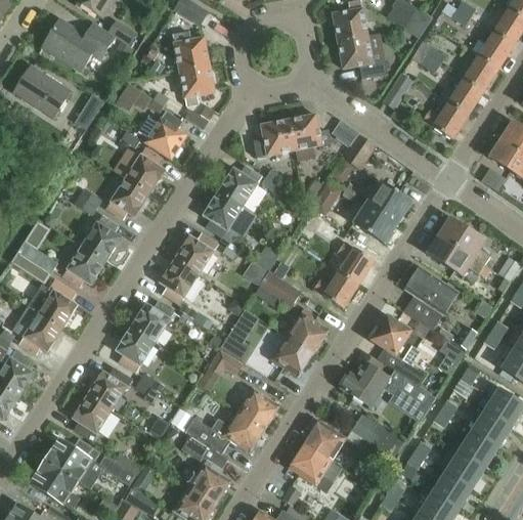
[(0,18),(9,4),(3,0),(0,0),(0,18)]
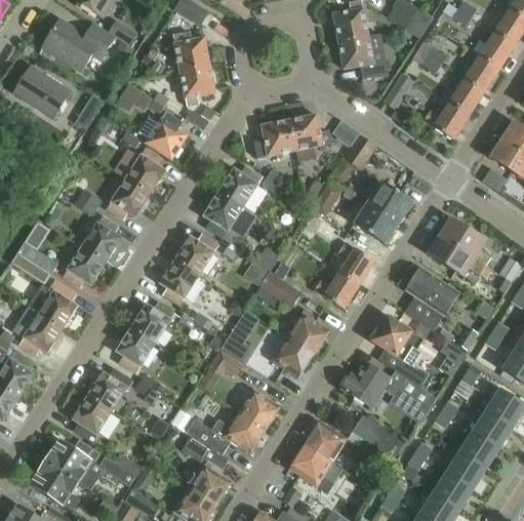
[(74,0),(101,16),(111,0),(74,0)]
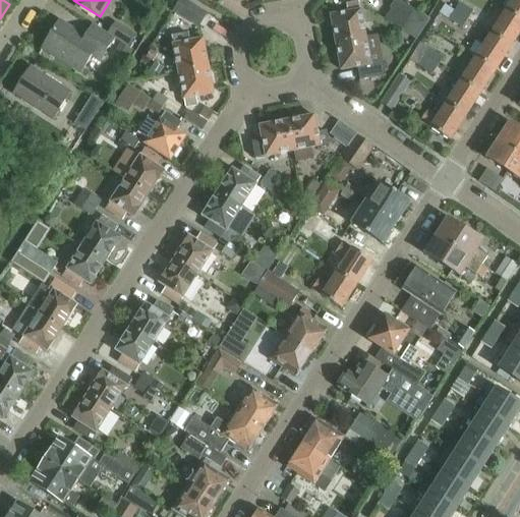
[(196,23),(204,12),(184,0),(180,0),(174,9),(196,23)]
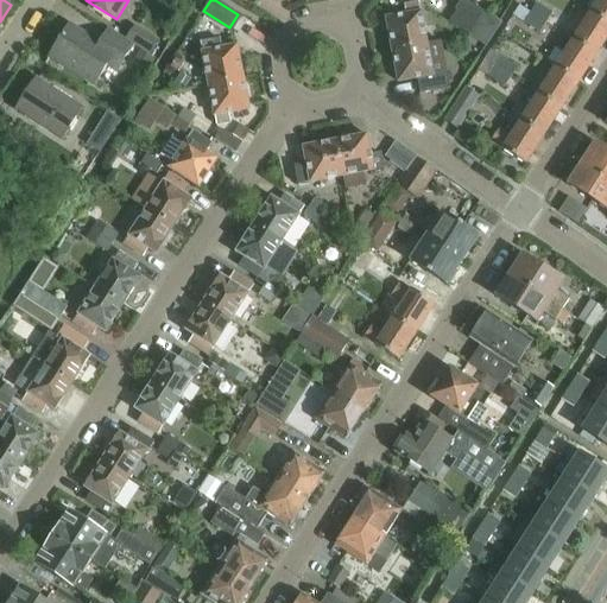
[(425,42),(418,0),(413,0),(403,2),(405,11),(385,14),(391,48),(425,42)]
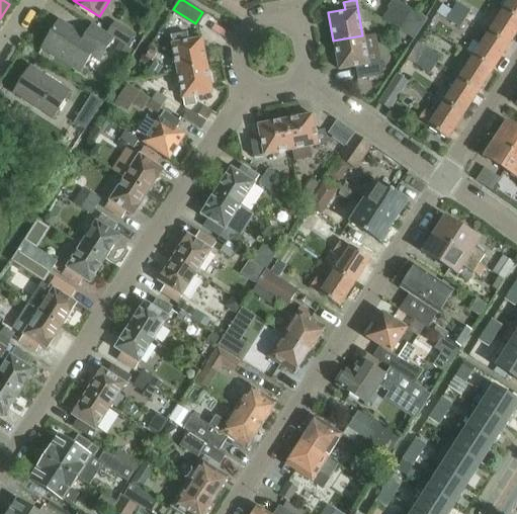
[(412,6),(402,0),(391,0),(388,4),(389,5),(406,15),(412,6)]
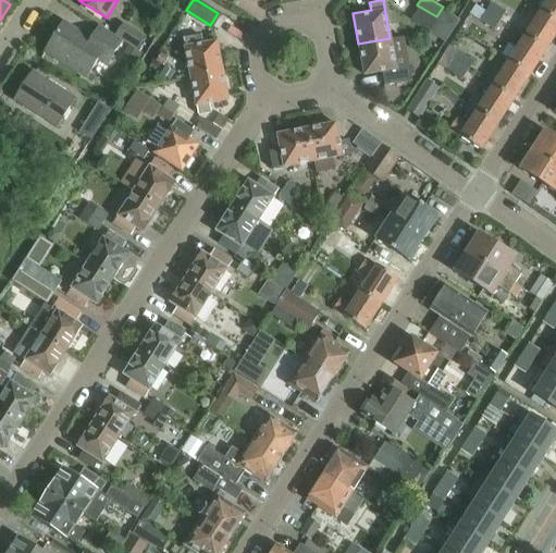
[(498,19),(504,11),(490,0),(484,9),(498,19)]
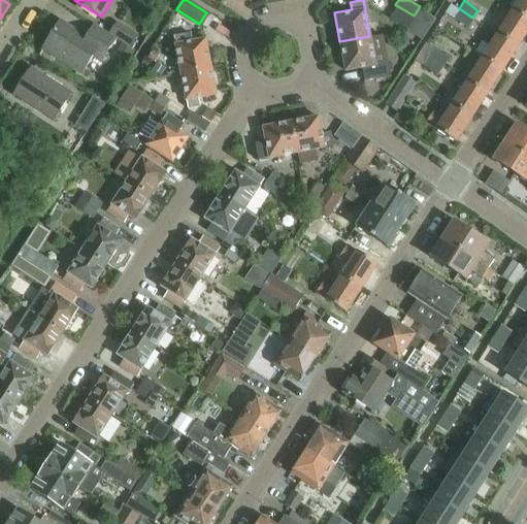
[(519,0),(513,9),(526,18),(526,0),(519,0)]
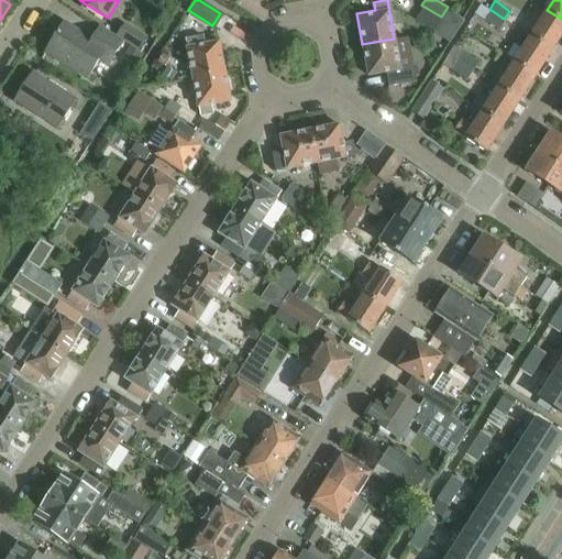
[(489,9),(480,3),(474,12),(498,28),(504,19),(489,9)]
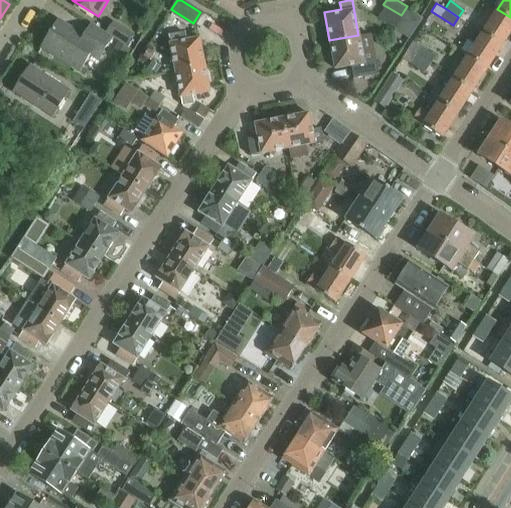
[(401,15),(384,5),(378,15),(395,25),(401,15)]
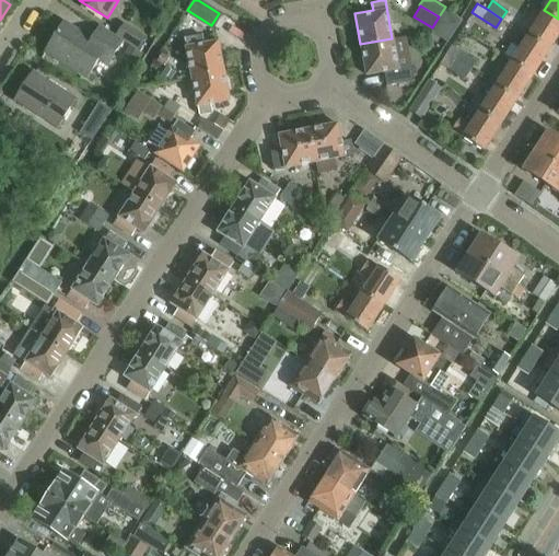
[(456,13),(445,7),(439,16),(432,27),(442,35),(456,13)]
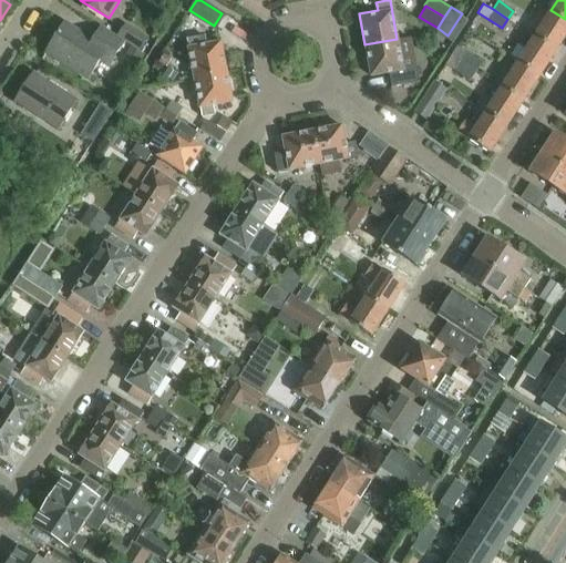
[(565,31),(565,19),(551,10),(534,36),(555,49),(565,31)]
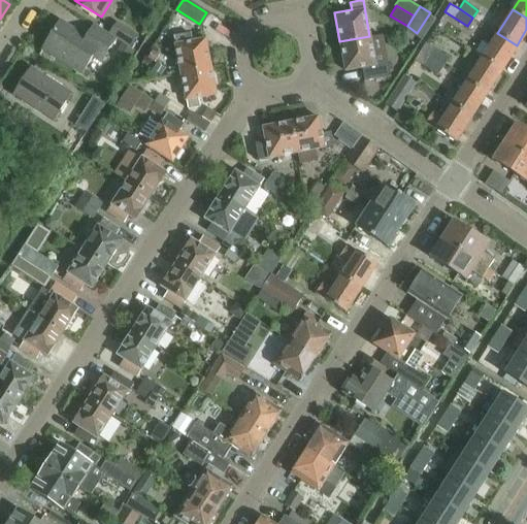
[(113,37),(92,24),(84,36),(59,21),(41,46),(80,71),(91,55),(99,60),(113,37)]
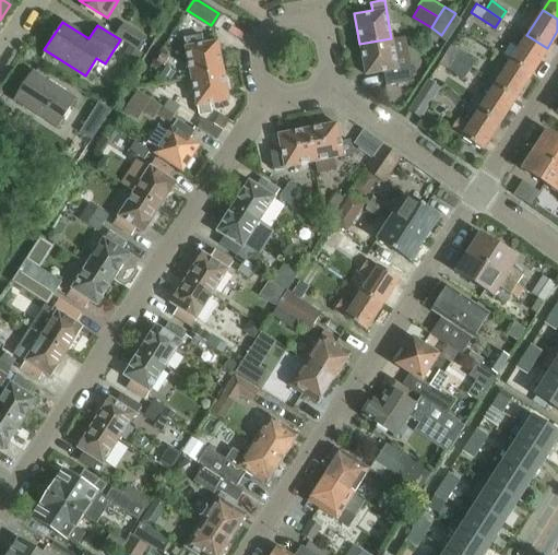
[(143,36),(122,22),(115,34),(137,47),(143,36)]
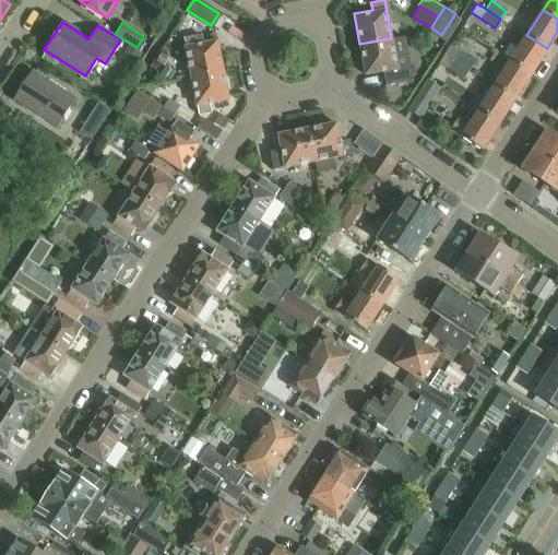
[(182,36),(190,74),(222,69),(216,39),(203,42),(200,28),(193,30),(193,27),(181,30),(182,36)]
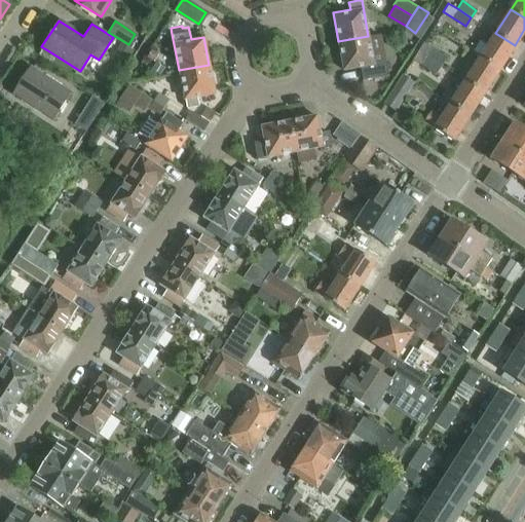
[(495,33),(487,28),(480,38),(488,43),(480,57),(499,69),(515,45),(495,33)]
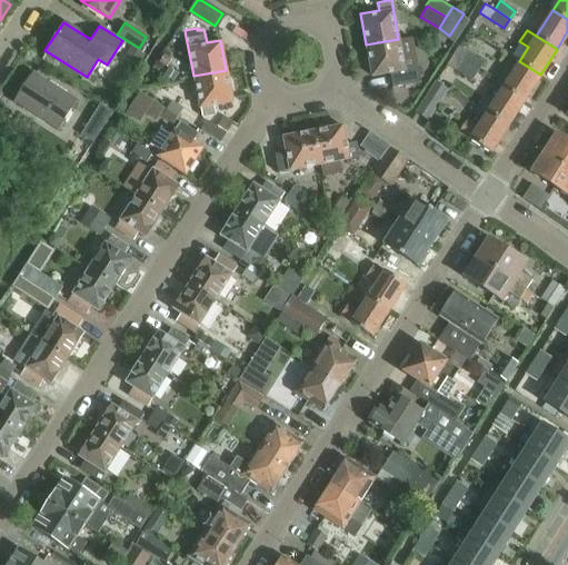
[(366,45),(371,75),(390,71),(392,85),(420,79),(417,63),(404,67),(398,39),(366,45)]
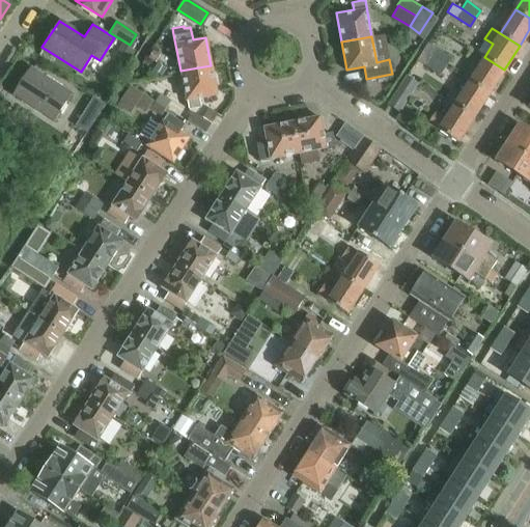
[(122,42),(117,51),(131,60),(137,51),(122,42)]
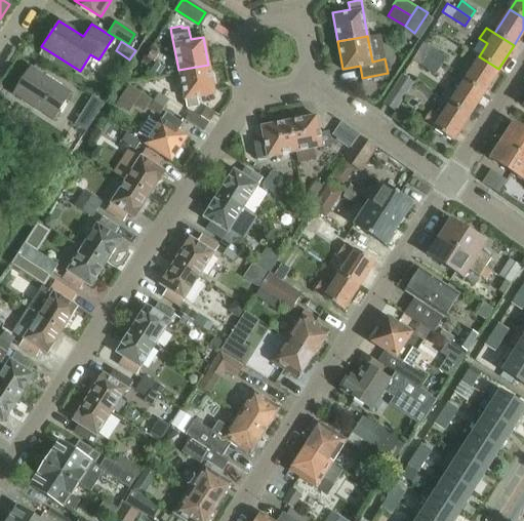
[(445,57),(425,43),(418,51),(439,66),(445,57)]
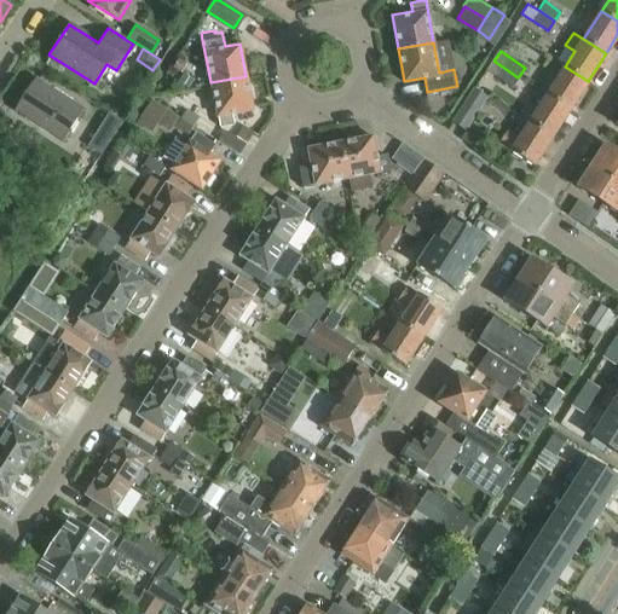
[(518,77),(494,61),(487,70),(512,87),(518,77)]
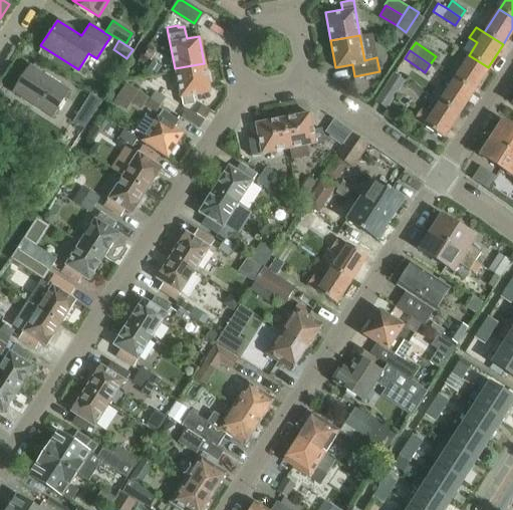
[(488,67),(469,55),(462,65),(455,61),(446,73),(473,90),(488,67)]
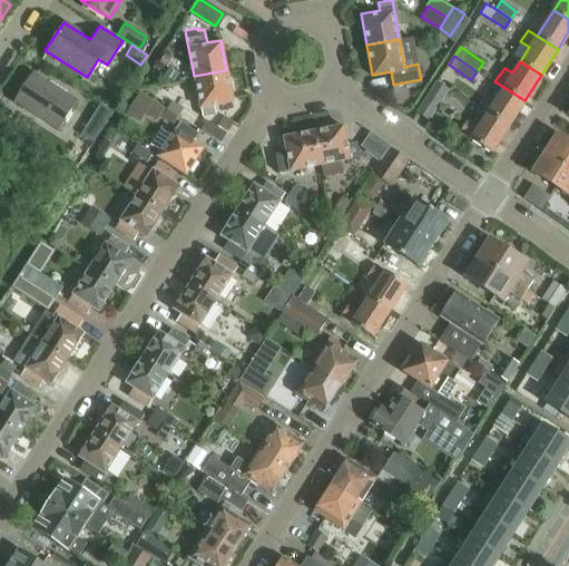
[(232,100),(226,70),(194,76),(202,114),(215,111),(214,104),(232,100)]
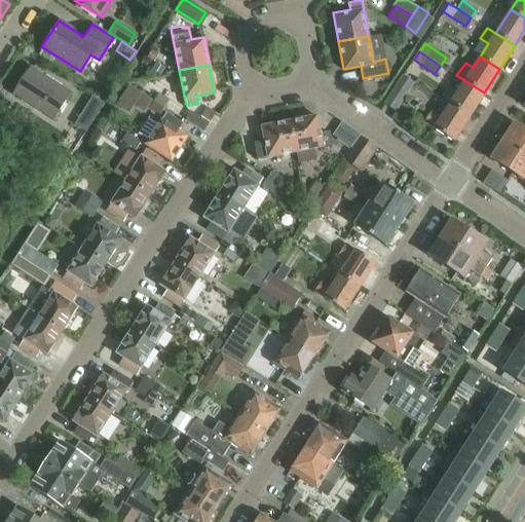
[(71,91),(30,66),(11,94),(52,120),(71,91)]
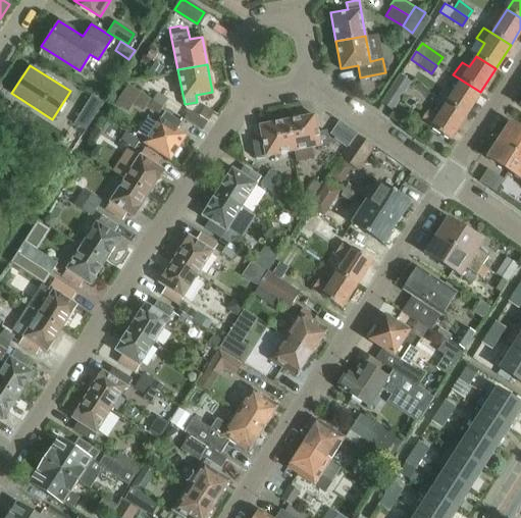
[(383,97),(395,104),(410,80),(400,73),(383,97)]
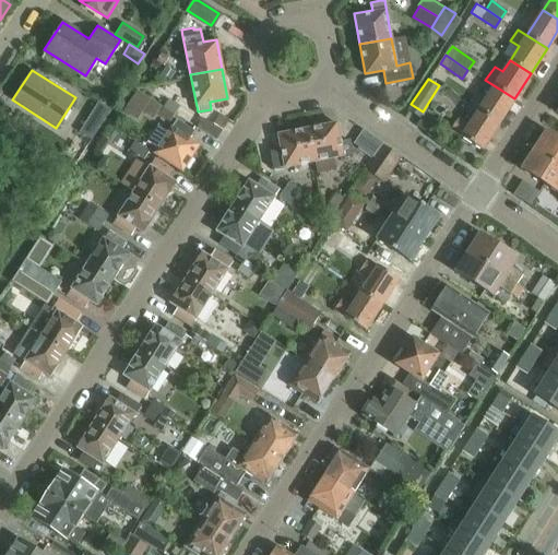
[(514,98),(485,80),(477,93),(486,98),(477,110),(498,124),(514,98)]
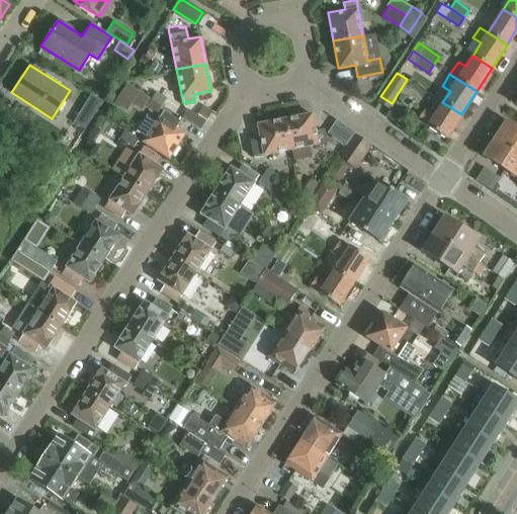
[(156,89),(151,96),(161,103),(166,96),(156,89)]
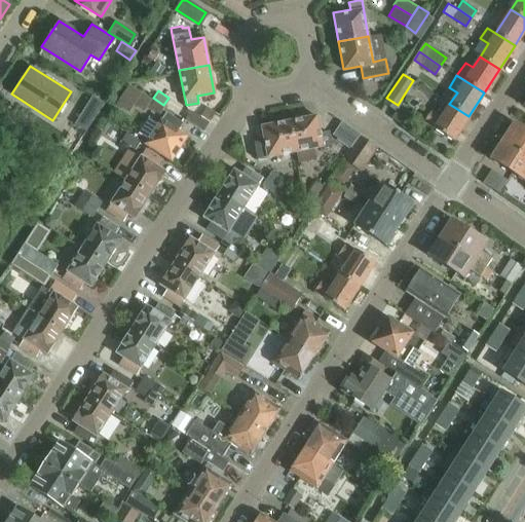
[(92,96),(85,106),(97,113),(104,103),(92,96)]
